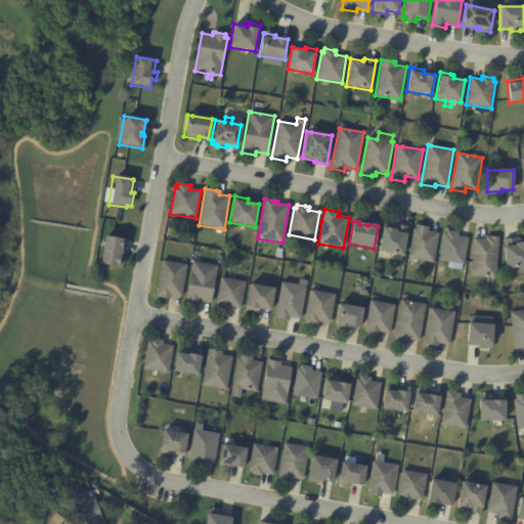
[(398,225),(408,227),(403,256),(378,252),(383,225),(396,227),(396,225),(398,225)]
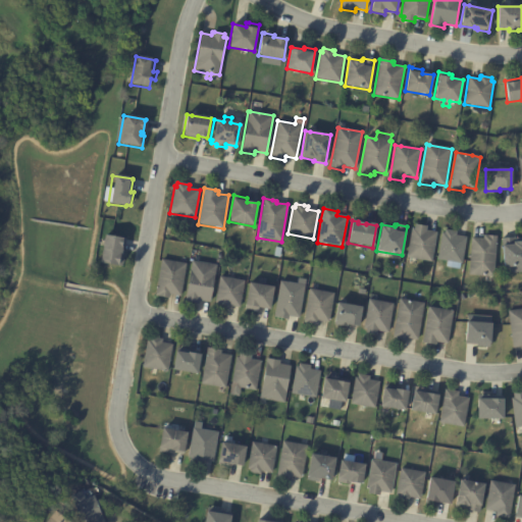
[(423,226),(426,227),(426,230),(436,232),(431,262),(406,258),(411,228),(414,228),(414,225),(423,226)]
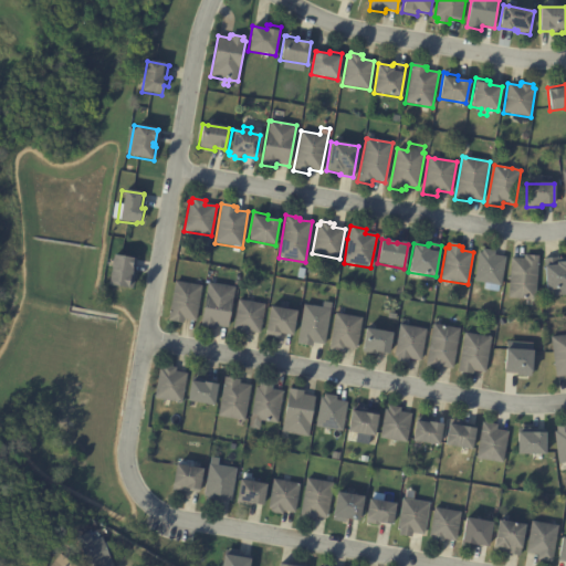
[(494,252),(495,252),(494,255),(506,258),(501,287),(473,282),(479,253),(482,253),(482,250),(494,252)]
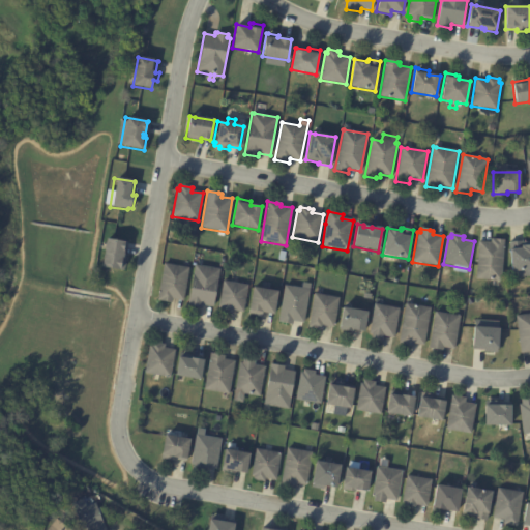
[(127,244),(123,271),(99,268),(104,239),(127,242),(127,244)]
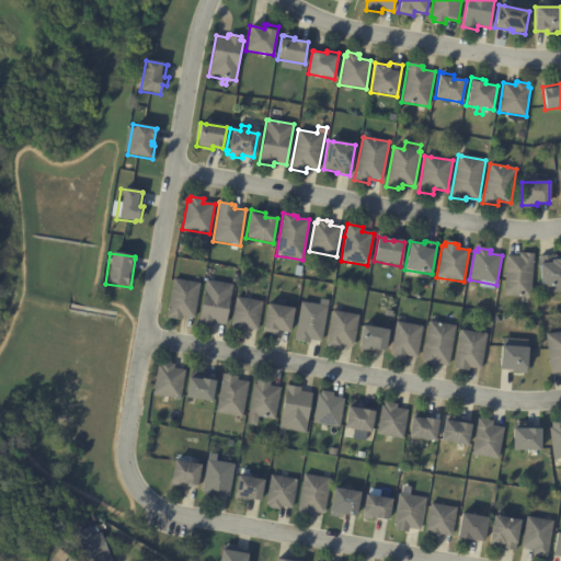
[(521,253),(534,254),(530,298),(503,296),(506,256),(519,256),(519,253),(521,253)]
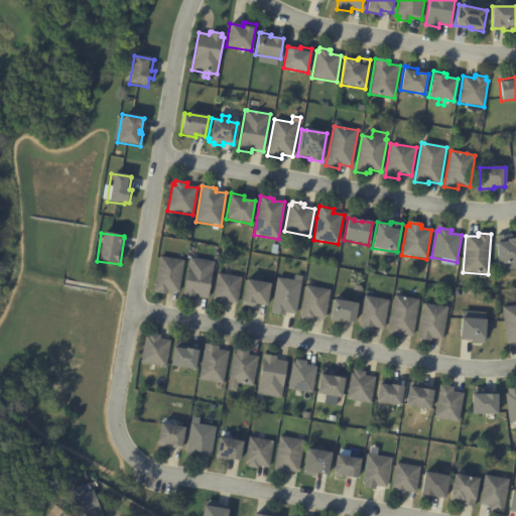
[(515,269),(500,270),(500,265),(497,266),(495,236),(505,236),(505,237),(515,236),(515,269)]
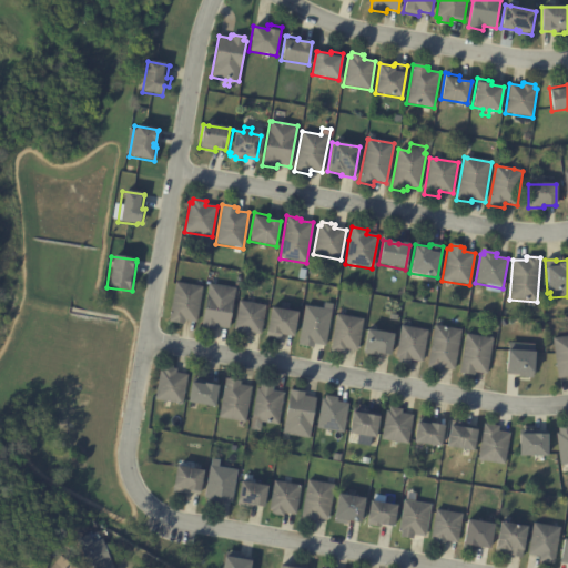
[(196,286),(202,287),(196,323),(184,321),(183,325),(168,323),(175,283),(196,286)]
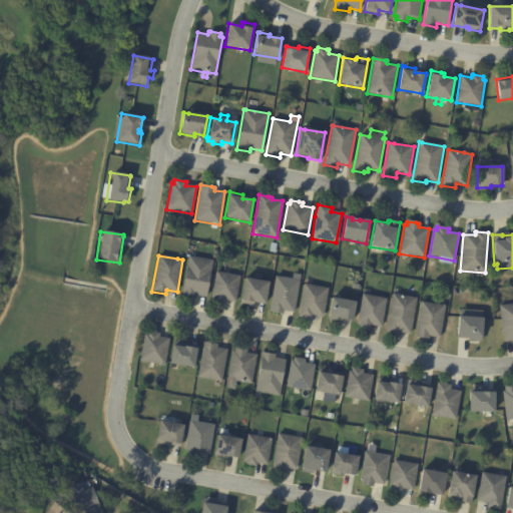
[(189,257),(213,262),(206,298),(195,296),(194,300),(181,298),(188,257),(189,257)]
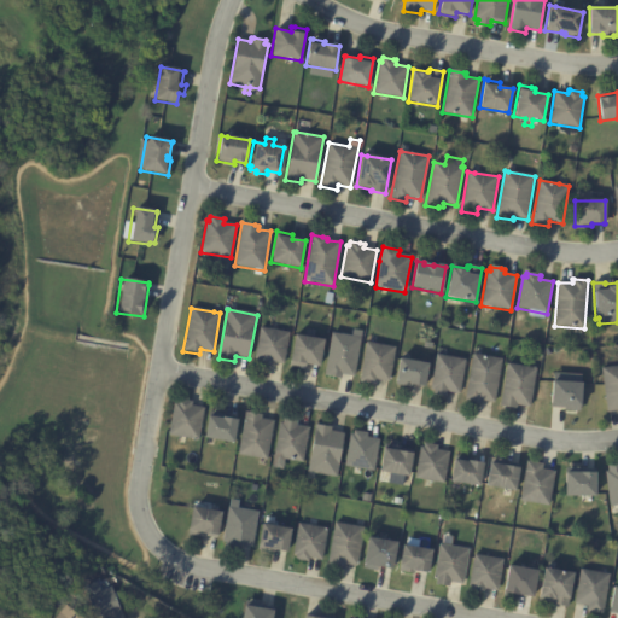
[(270,330),(289,333),(284,365),(270,362),(269,367),(256,365),(257,360),(254,360),(260,327),(270,330)]
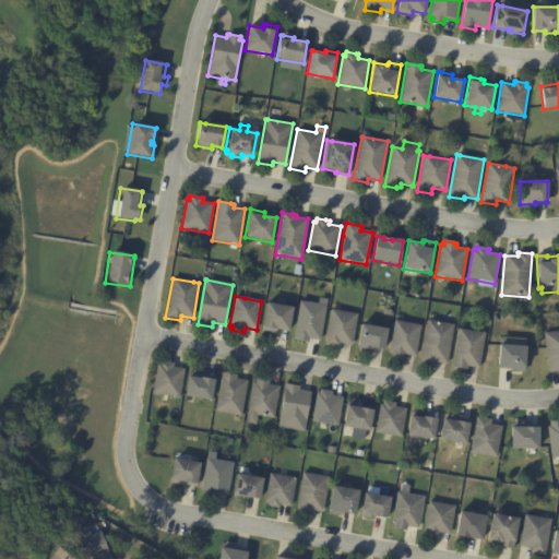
[(319,341),(308,340),(308,343),(293,341),(299,301),(318,305),(319,298),(328,300),(320,342),(319,341)]
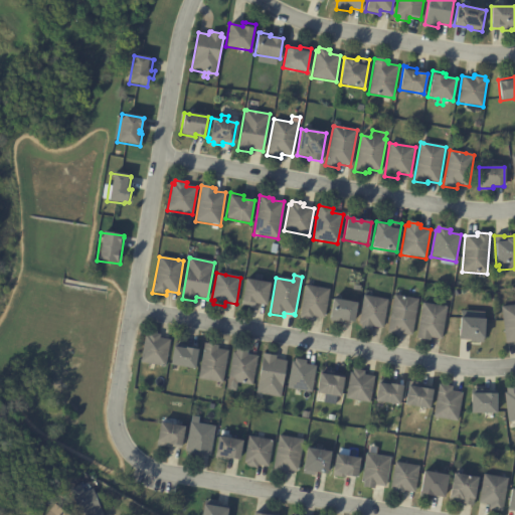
[(254,282),(270,285),(266,307),(254,305),(254,308),(240,305),(245,280),(254,282)]
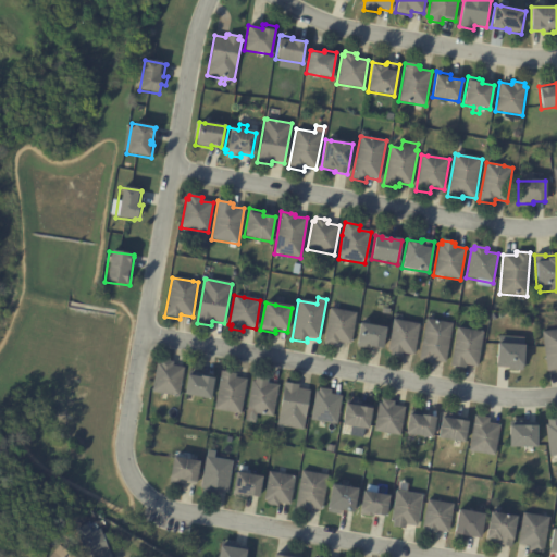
[(332,309),(357,313),(351,345),(338,343),(338,347),(323,345),(330,309),(332,309)]
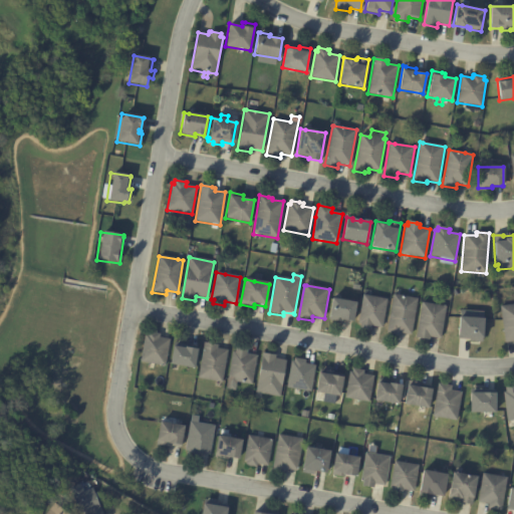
[(363,295),(388,299),(382,328),(371,326),(370,330),(359,328),(360,324),(357,324),(362,295),(363,295)]
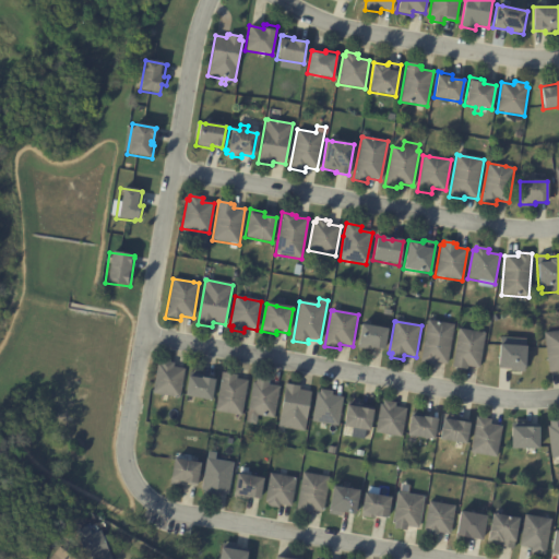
[(429,321),(454,325),(448,365),(436,363),(435,366),(420,363),(428,321),(429,321)]
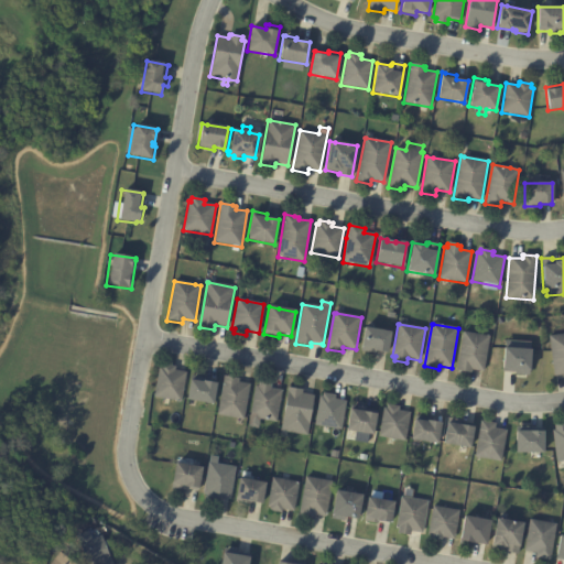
[(367,329),(391,333),(388,354),(376,353),(376,354),(360,351),(364,328),(367,329)]
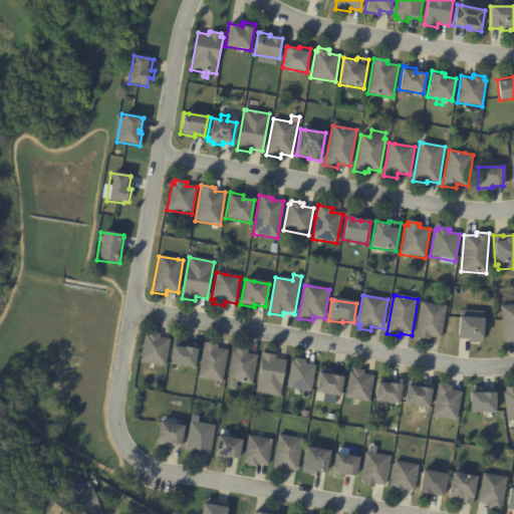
[(439,306),(446,307),(441,339),(430,337),(430,340),(416,338),(422,303),(439,306)]
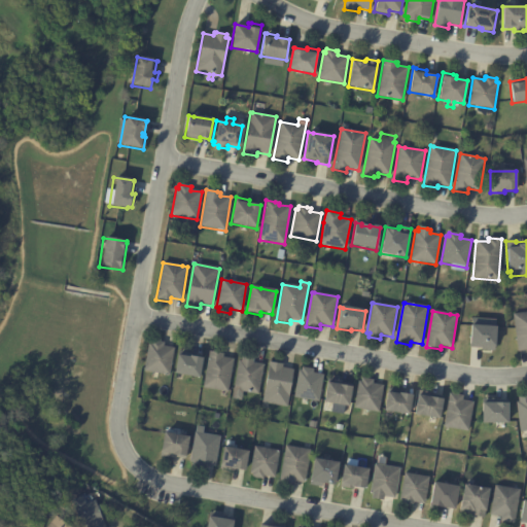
[(526,350),(518,352),(514,314),(526,312),(526,350)]
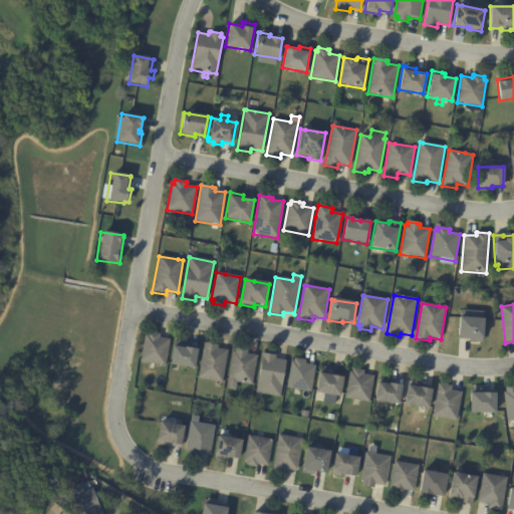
[(480,342),(469,341),(469,340),(457,339),(459,310),(484,312),(482,342),(480,342)]
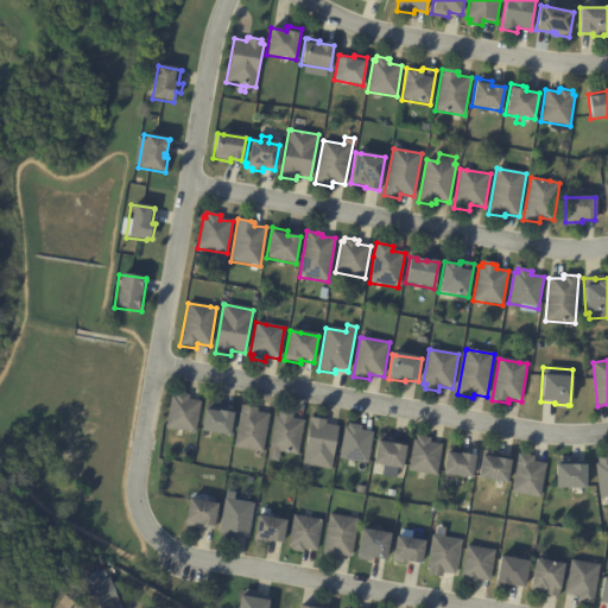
[(189,397),(188,400),(200,403),(195,434),(165,429),(171,398),(173,398),(175,394),(189,397)]
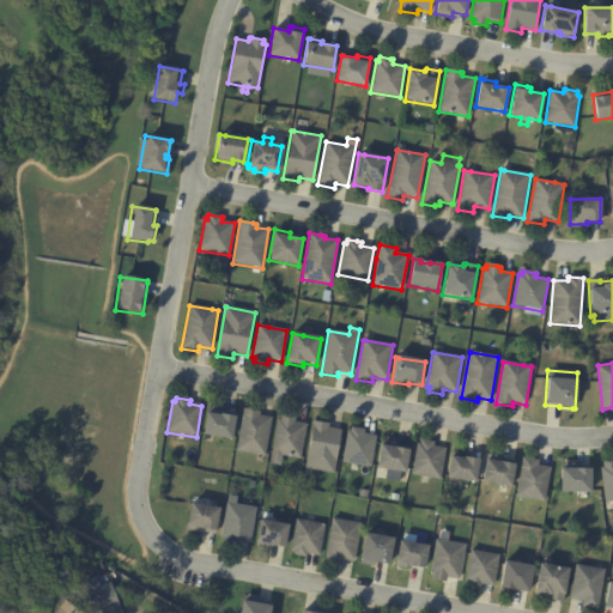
[(210,410),(224,412),(223,416),(236,417),(232,441),(228,439),(228,444),(220,443),(222,438),(202,436),(206,408),(210,410)]
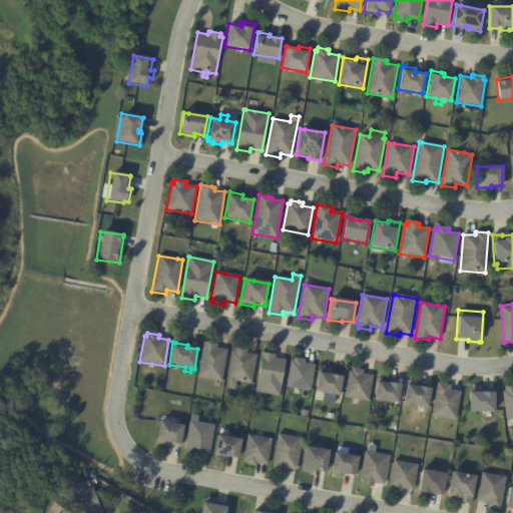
[(214,345),(216,346),(216,348),(227,350),(221,383),(196,378),(202,343),(214,345)]
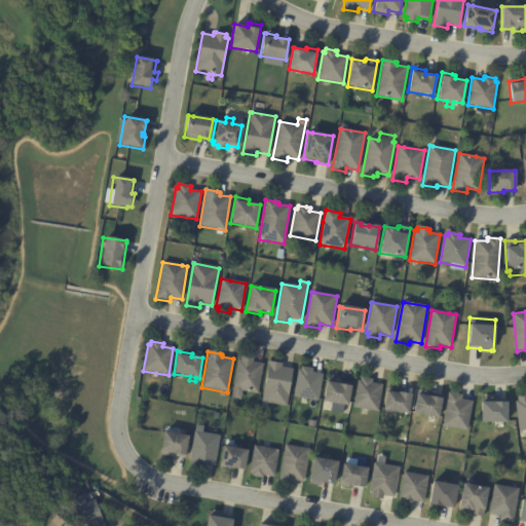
[(253,360),(252,363),(263,365),(258,395),(231,390),(237,361),(239,361),(240,358),(253,360)]
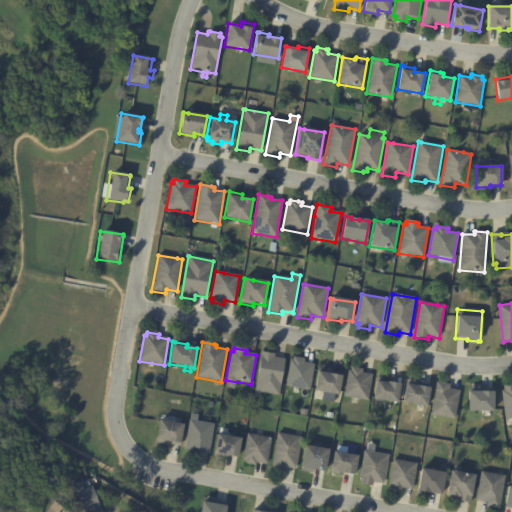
[(275,355),(274,358),(285,360),(279,396),(254,392),(261,353),(275,355)]
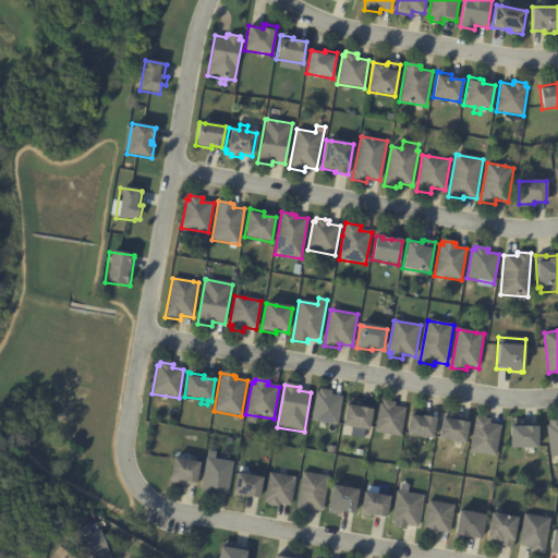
[(331,391),(331,396),(342,397),(338,426),(311,422),(315,392),(318,393),(319,389),(331,391)]
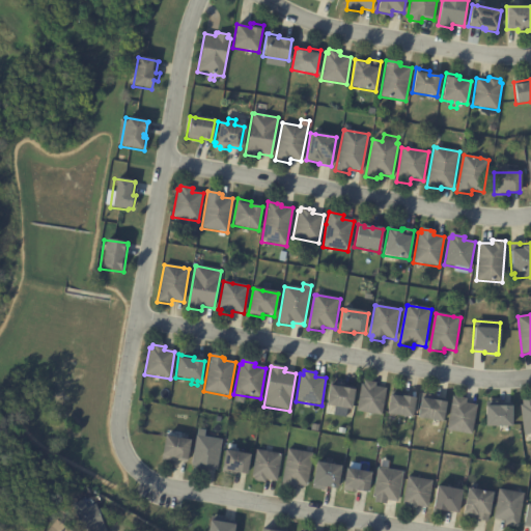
[(334,382),(345,384),(344,385),(355,387),(352,411),(326,407),(330,382),(334,382)]
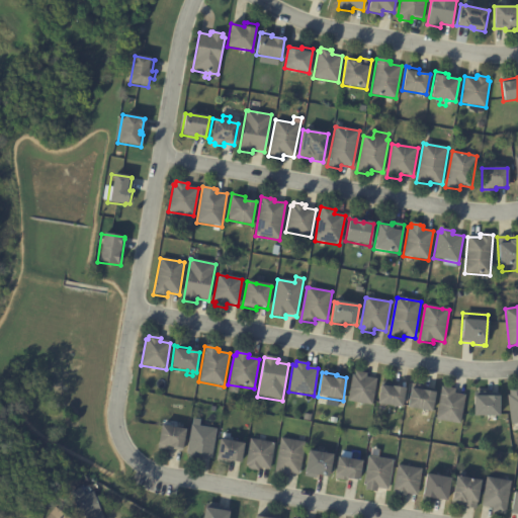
[(366,374),(366,377),(376,379),(372,407),(347,402),(352,375),(354,375),(355,372),(366,374)]
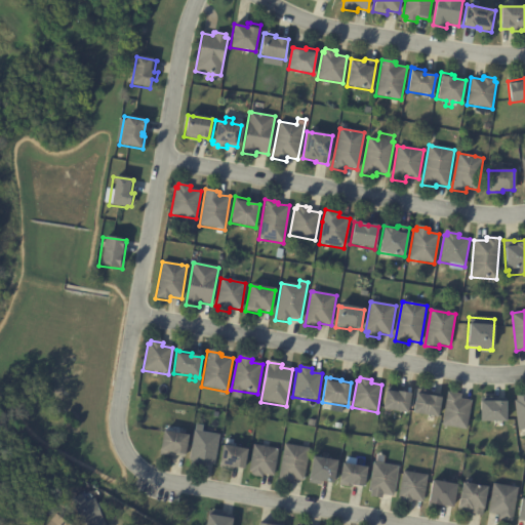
[(389,388),(400,390),(399,393),(410,395),(407,414),(381,410),(386,388),(389,388)]
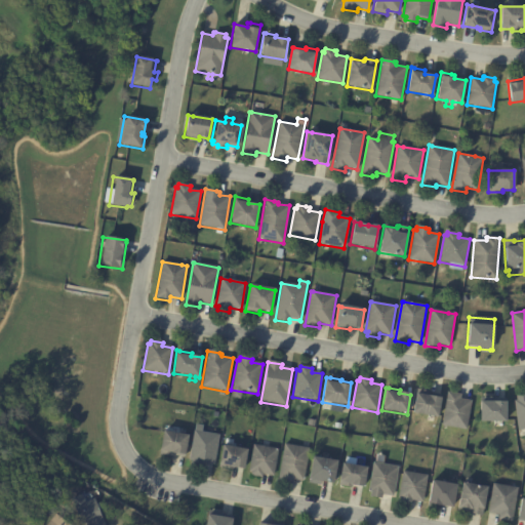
[(420,391),(431,393),(431,394),(441,396),(437,418),(412,414),(416,390),(420,391)]
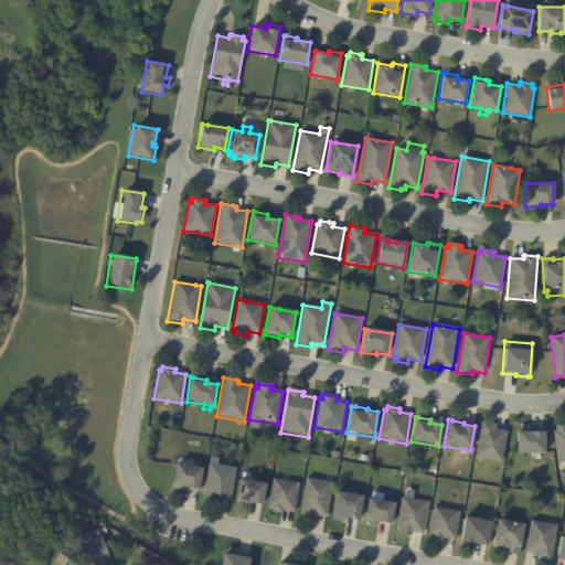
[(496,425),(497,425),(496,429),(508,432),(502,464),(475,459),(481,423),(496,425)]
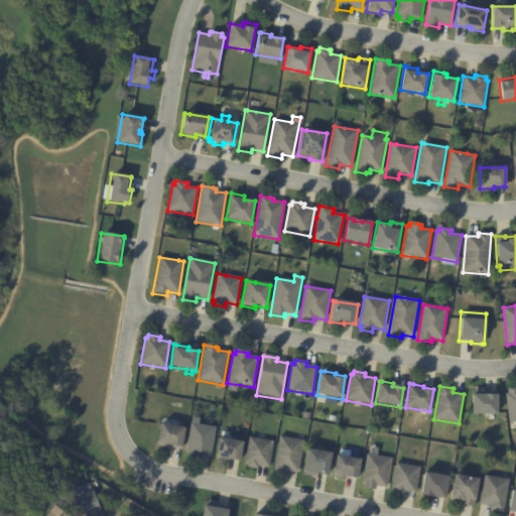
[(515,422),(510,423),(506,394),(508,394),(508,390),(515,389),(515,422)]
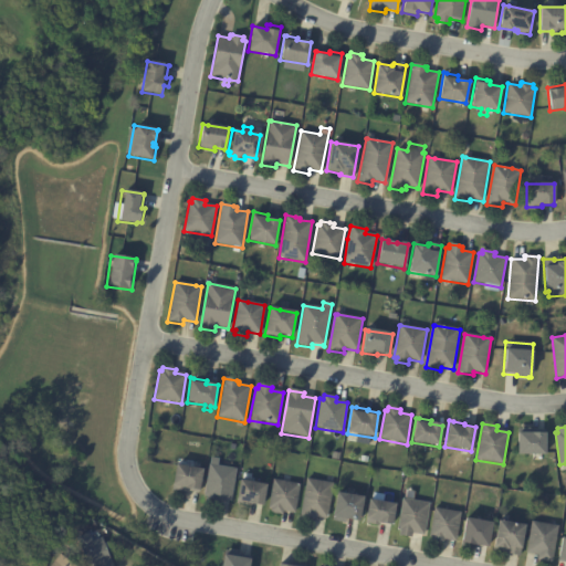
[(545,457),(516,456),(517,430),(545,430),(545,457)]
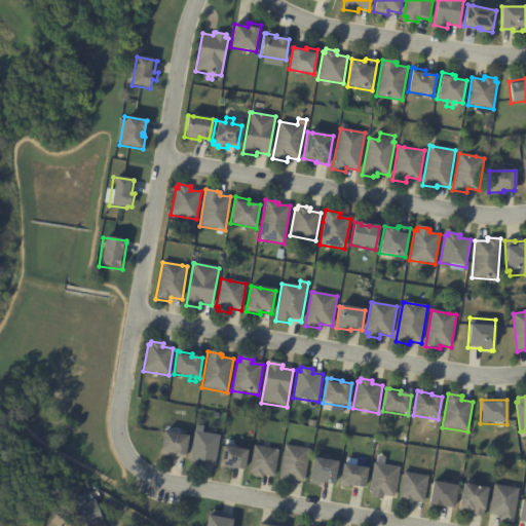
[(248,407),(254,409),(253,415),(246,414),(248,407)]
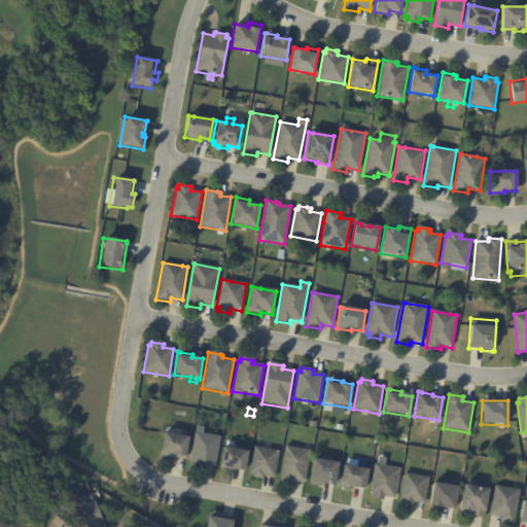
[(213,466),(203,464),(202,469),(190,467),(191,463),(188,462),(196,426),(203,428),(202,434),(217,437),(214,455),(216,456),(214,466),(213,466)]
